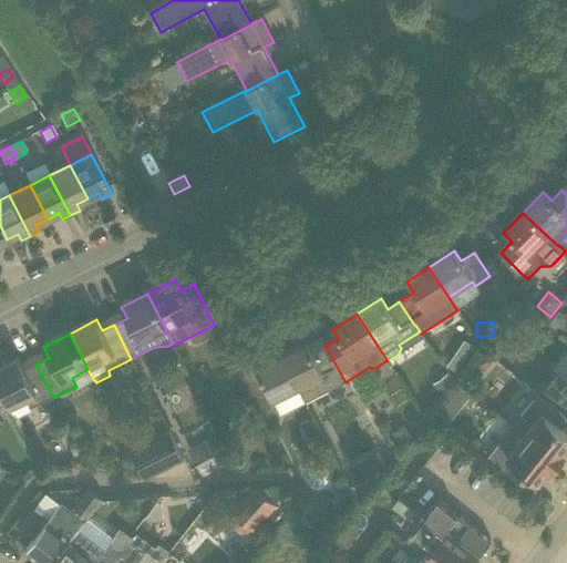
[(308,345),(281,358),(299,391),(305,403),(346,382),(327,349),(313,357),(308,346),(308,345)]
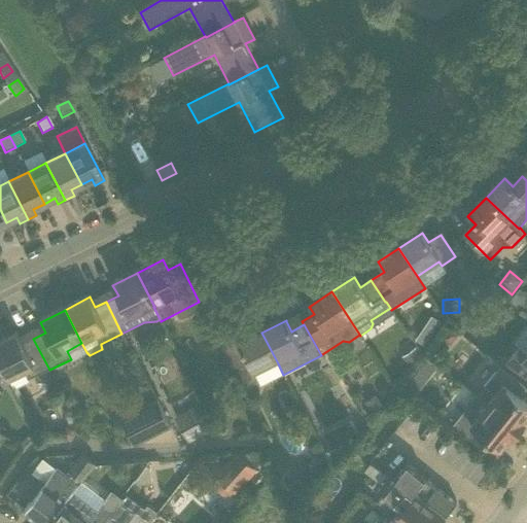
[(515,353),(506,363),(526,379),(526,326),(516,342),(510,349),(515,353)]
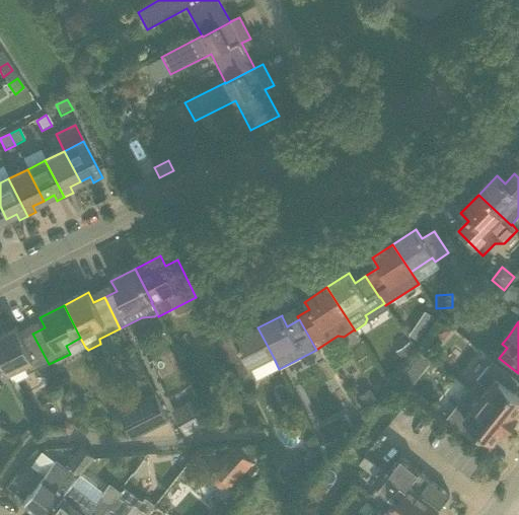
[(444,324),(435,336),(444,343),(453,332),(444,324)]
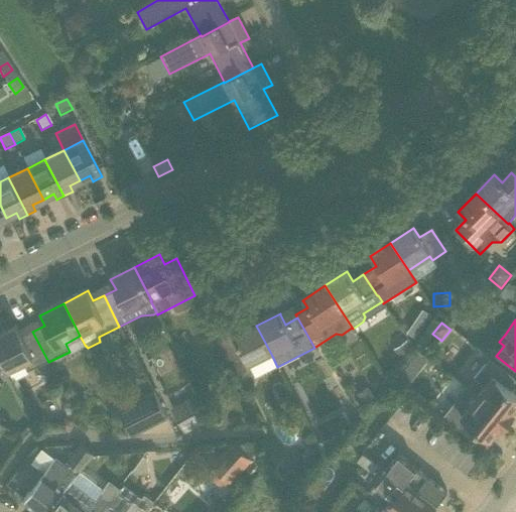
[(231,333),(218,339),(223,348),(234,370),(241,384),(253,378),(248,368),(272,356),(256,326),(239,334),(237,330),(231,333)]
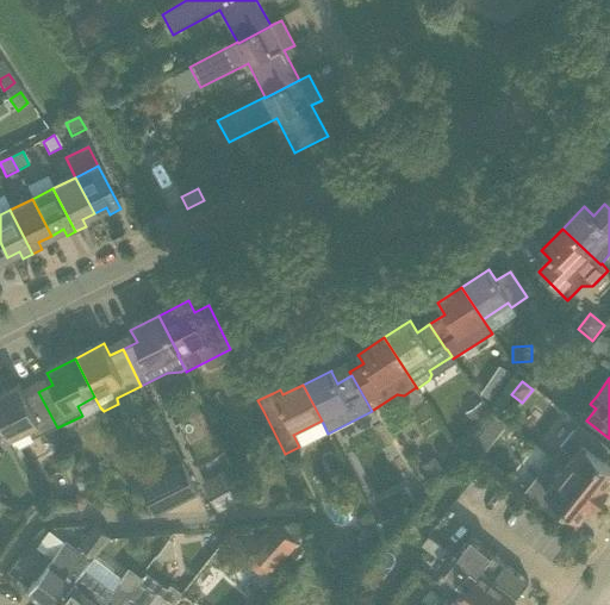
[(500,393),(489,385),(481,395),(495,404),(500,393)]
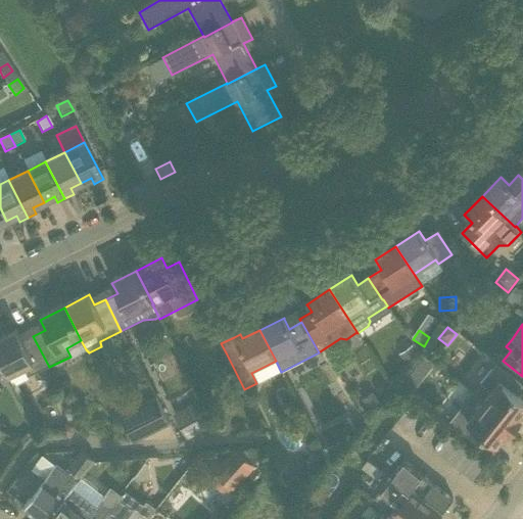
[(0,360),(7,375),(7,376),(8,378),(25,370),(29,377),(49,367),(33,336),(22,341),(17,331),(0,339),(0,360)]
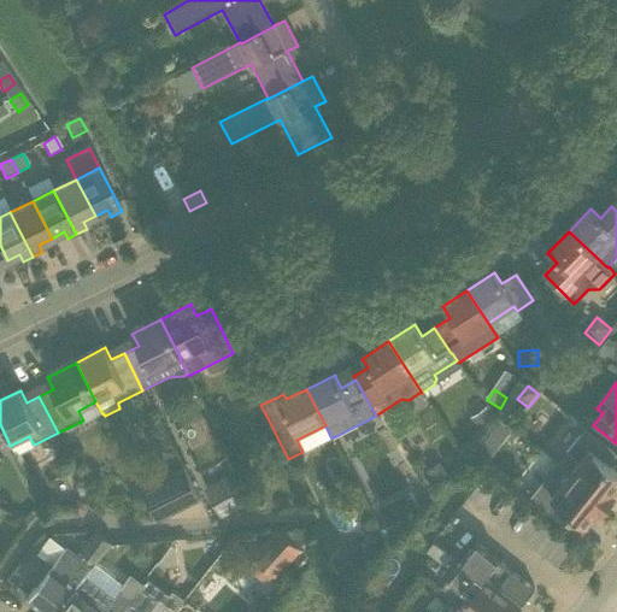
[(487,410),(471,419),(480,433),(494,422),(487,410)]
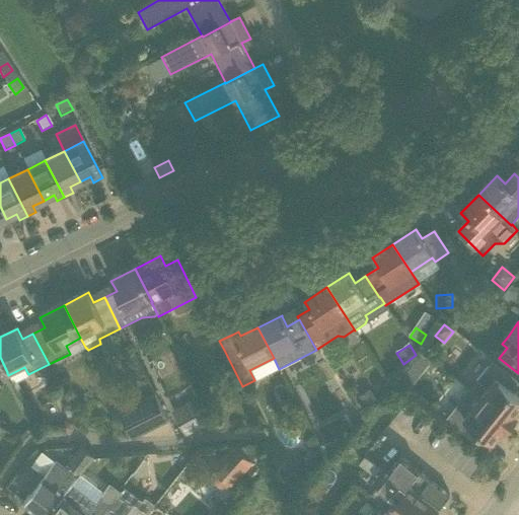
[(235,372),(224,350),(213,356),(224,378),(235,372)]
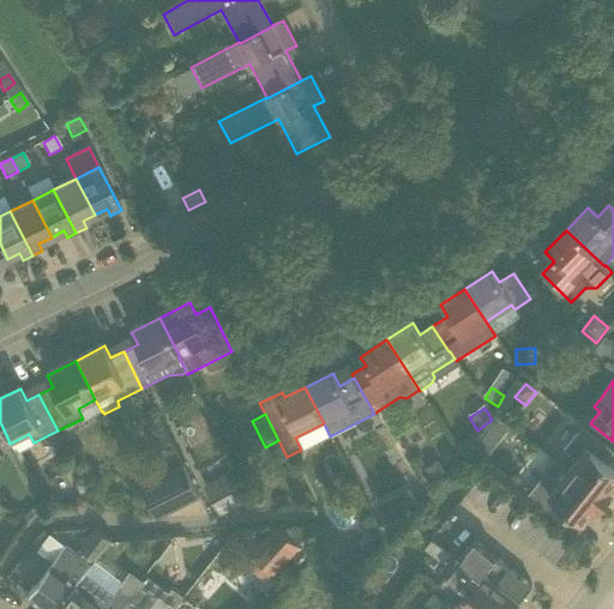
[(498,421),(487,435),(499,445),(510,430),(498,421)]
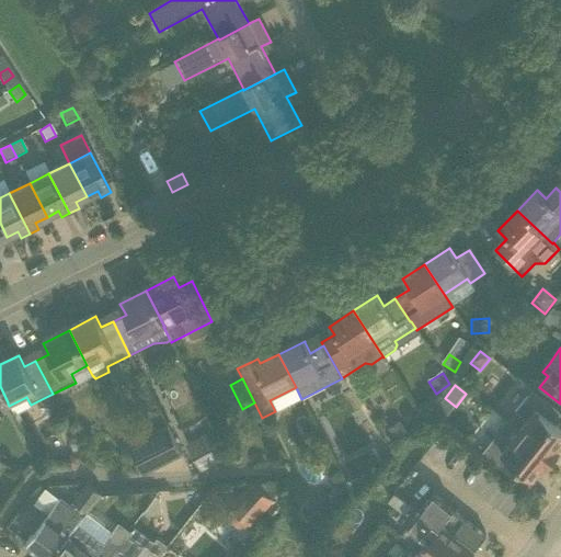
[(528,421),(519,432),(553,458),(559,451),(557,448),(560,442),(560,430),(553,424),(560,415),(560,412),(533,390),(516,412),(528,421)]
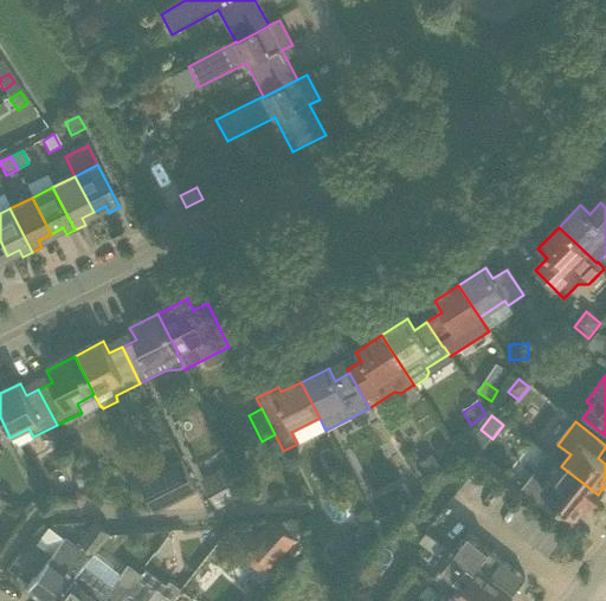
[(540,467),(521,490),(553,515),(561,504),(577,516),(588,501),(591,503),(598,495),(561,466),(548,456),(540,467)]
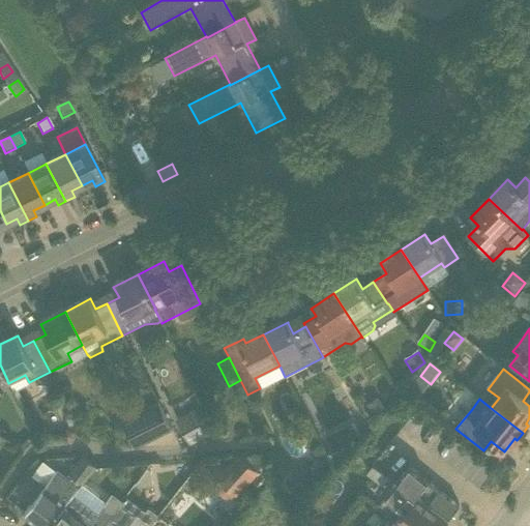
[(379,400),(365,407),(373,418),(385,410),(379,400)]
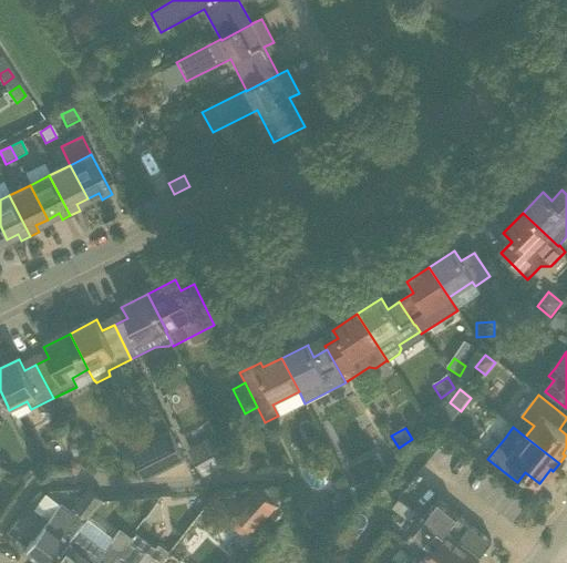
[(168,431),(131,452),(145,481),(184,461),(168,431)]
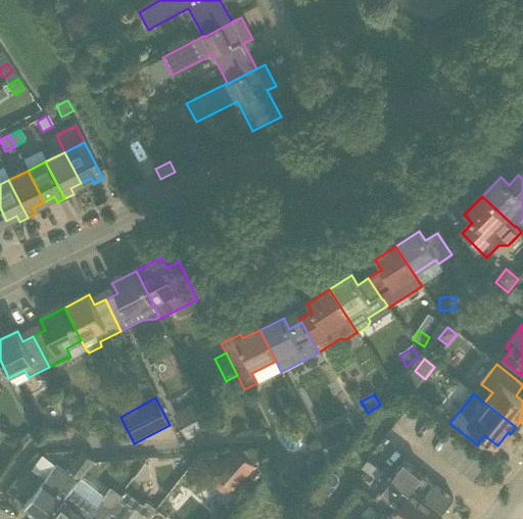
[(207,413),(180,428),(187,440),(215,424),(207,413)]
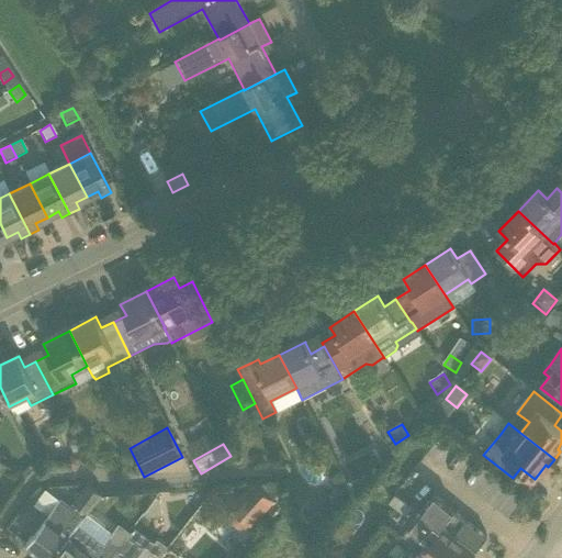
[(383,466),(374,450),(346,465),(353,481),(383,466)]
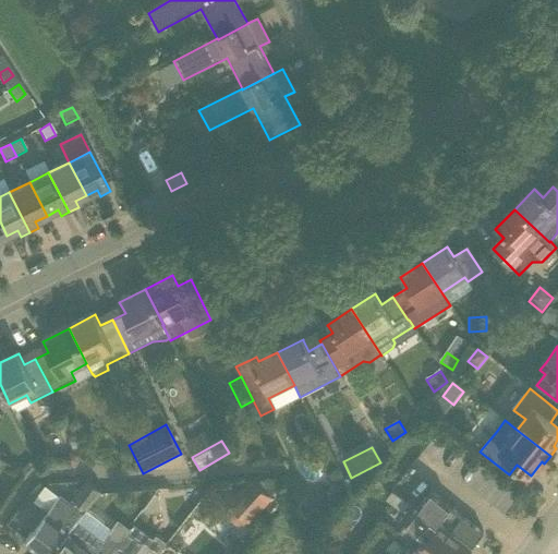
[(250,481),(228,506),(230,508),(247,524),(250,525),(273,500),(270,498),(283,483),(254,484),(250,481)]
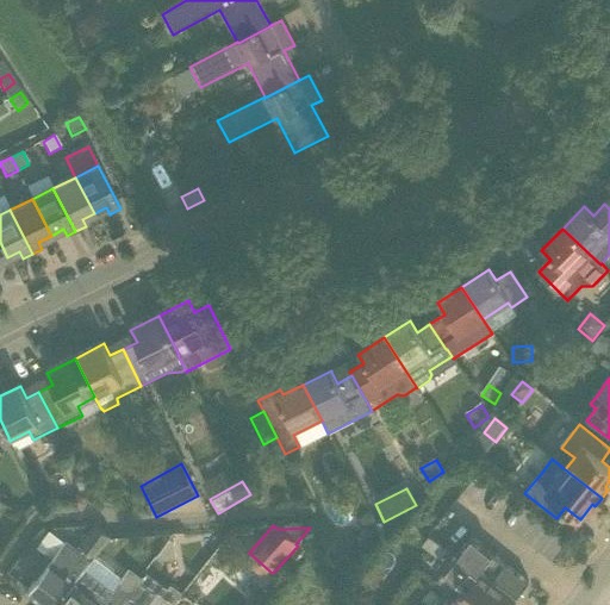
[(79,548),(83,552),(95,560),(111,538),(95,526),(79,548)]
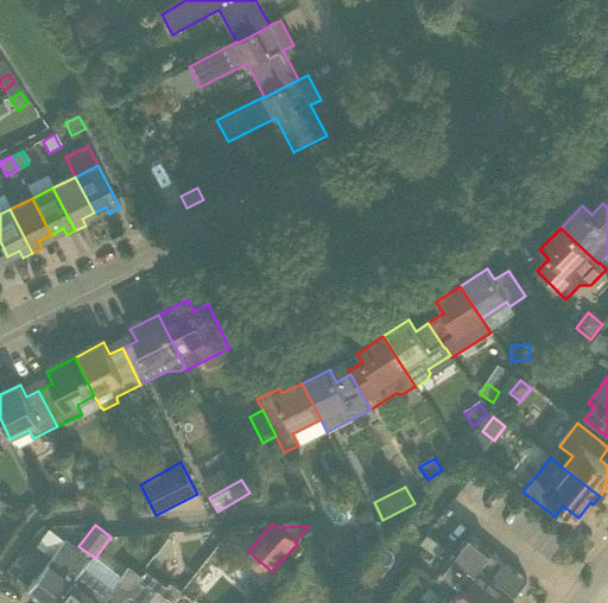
[(366,527),(359,534),(365,541),(372,534),(373,533),(367,526),(366,527)]
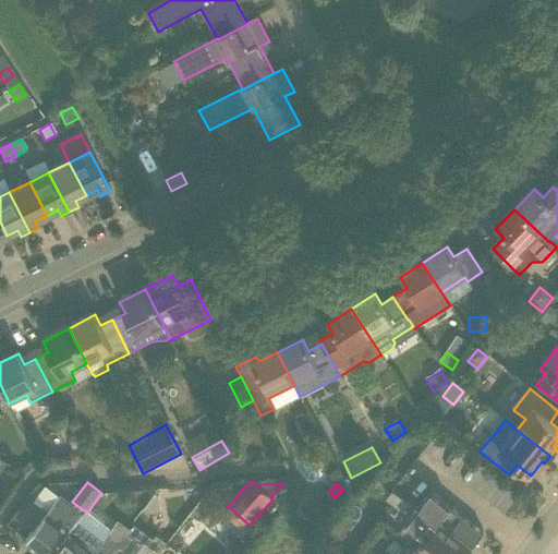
[(217,493),(211,489),(205,498),(209,503),(217,493)]
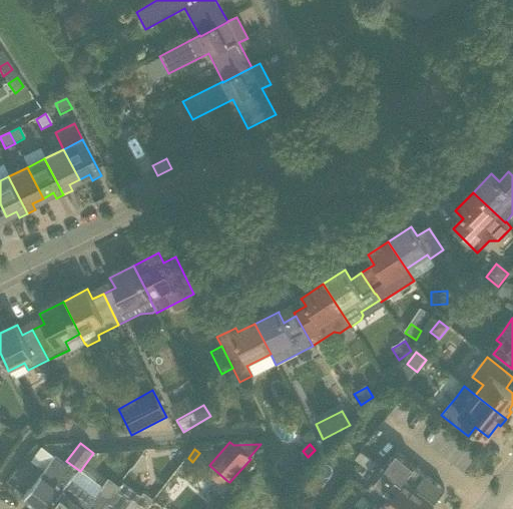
[(288,459),(282,464),(293,475),(307,463),(297,451),(288,459)]
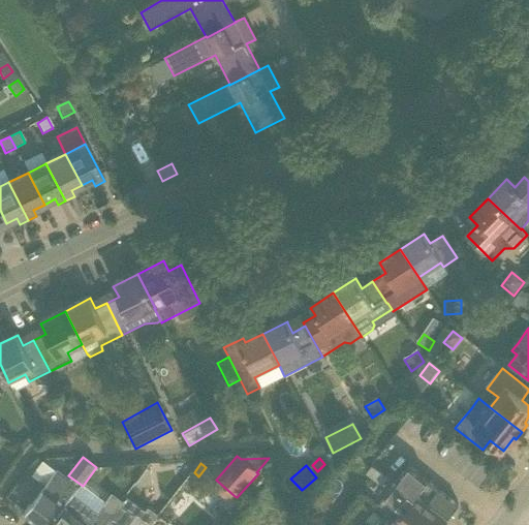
[(389,480),(372,467),(366,474),(382,488),(389,480)]
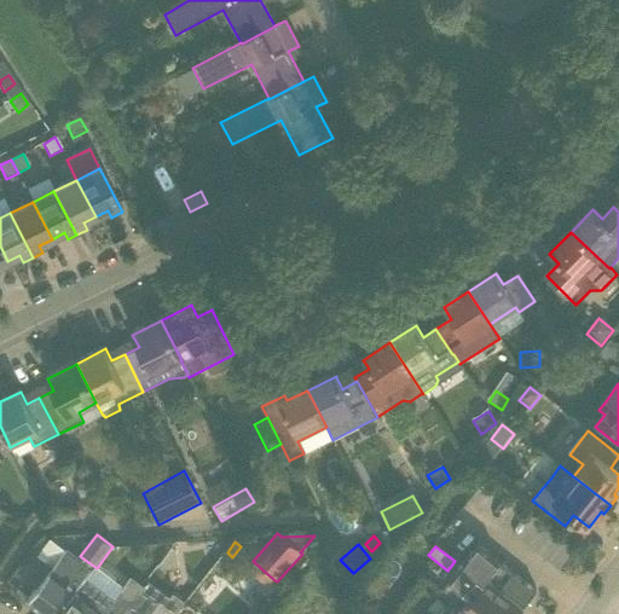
[(479,546),(462,567),(450,581),(470,598),(466,603),(464,604),(475,613),(521,613),(524,610),(522,610),(537,592),(499,563),(479,546)]
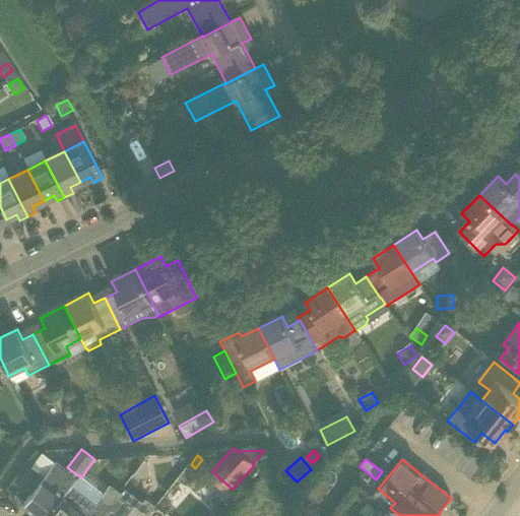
[(132,478),(136,480),(150,478),(148,464),(145,461),(132,478)]
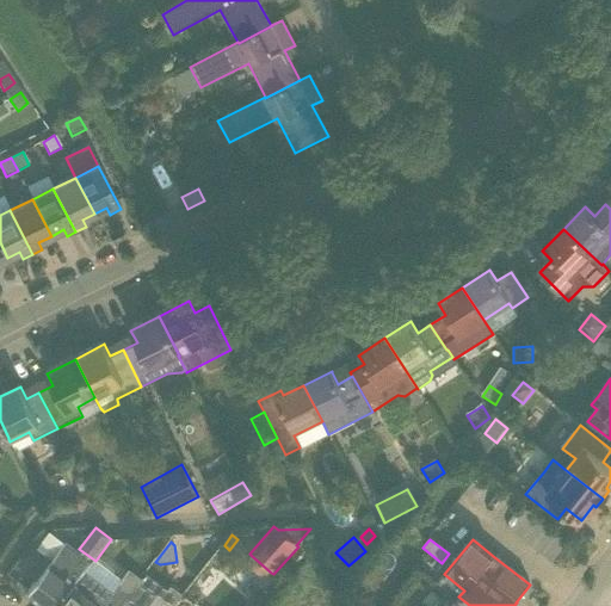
[(76,581),(86,572),(96,561),(84,552),(81,556),(66,544),(51,562),(44,556),(30,576),(37,581),(29,593),(45,605),(55,605),(75,581),(76,581)]
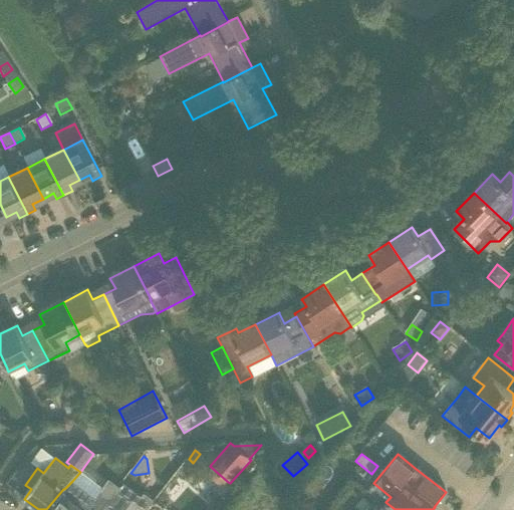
[(63,489),(46,509),(83,509),(101,509),(110,499),(100,492),(95,498),(72,481),(64,489),(63,489)]
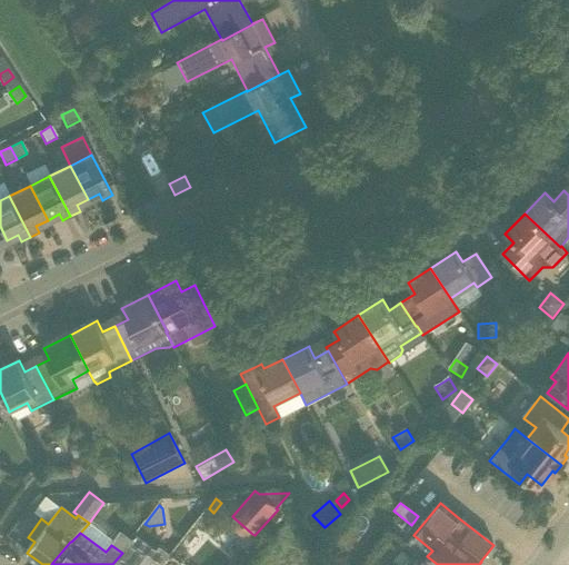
[(132,541),(126,536),(117,537),(111,545),(122,553),(129,544),(132,541)]
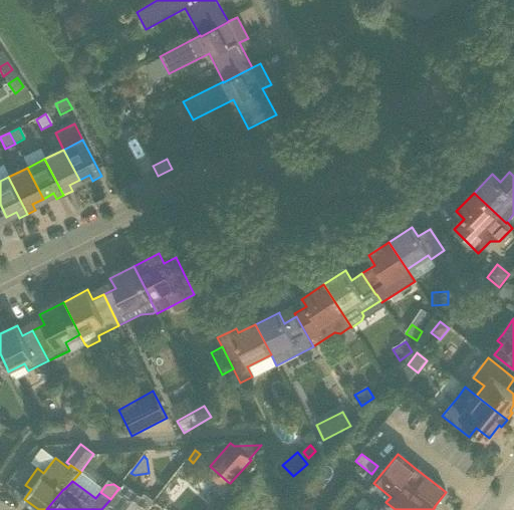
[(142,509),(116,491),(110,499),(101,509),(142,509)]
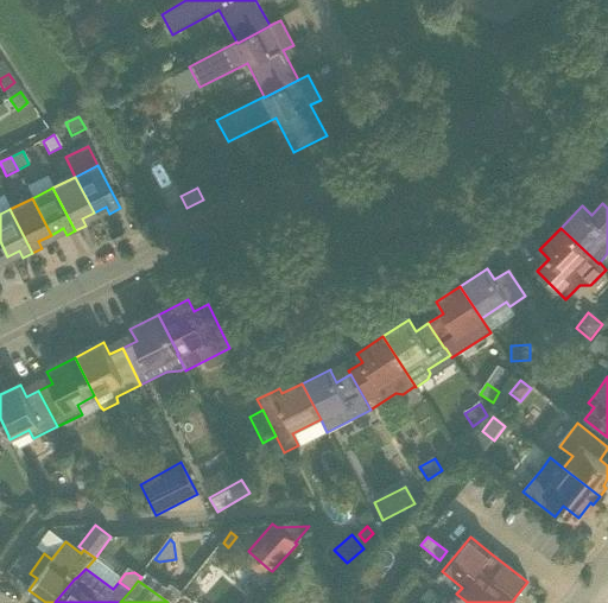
[(467,602),(456,594),(457,592),(449,586),(435,602),(467,602)]
